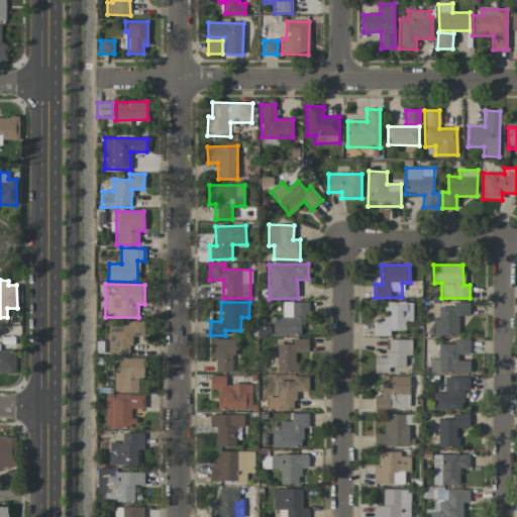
[(272,335),(301,336),(302,316),(308,316),(308,303),(282,302),(282,317),(272,317),(272,335)]
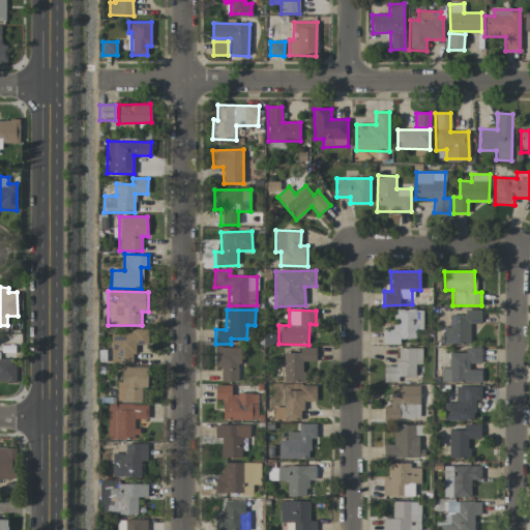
[(422,329),(422,311),(393,310),(393,329),(383,329),(383,345),(400,345),(400,339),(415,339),(415,329),(422,329)]
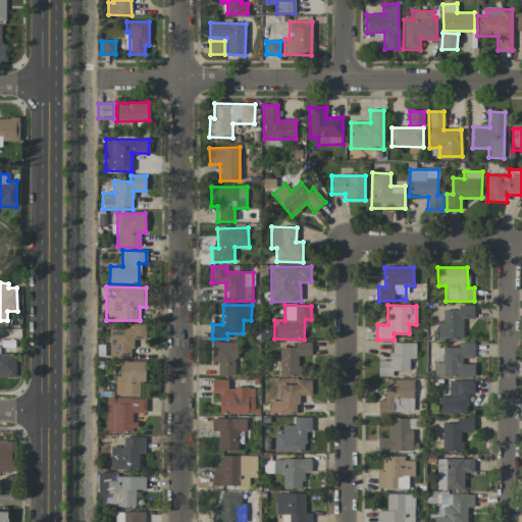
[(442,311),(442,322),(436,322),(437,340),(463,338),(462,319),(474,318),(473,305),(458,306),(458,310),(442,311)]
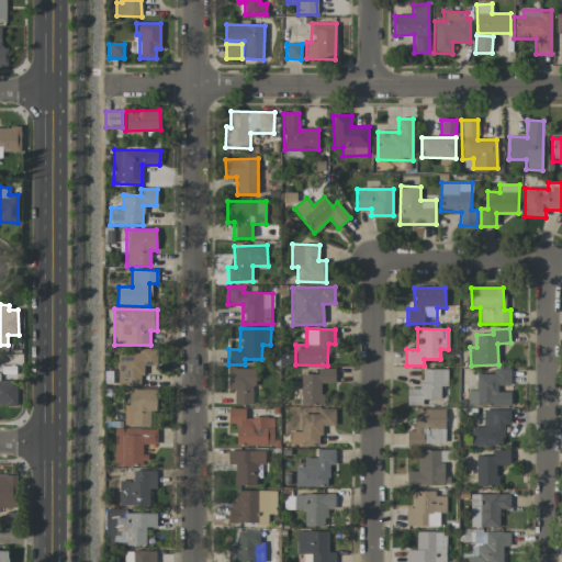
[(117,384),(142,384),(142,366),(157,366),(157,351),(116,351),(117,384)]
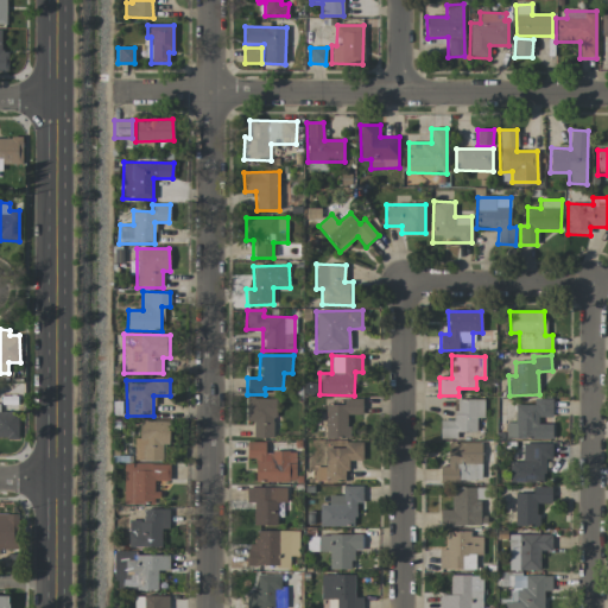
[(274,398),(246,399),(247,422),(253,422),(254,438),(279,437),(278,423),(276,423),(274,398)]
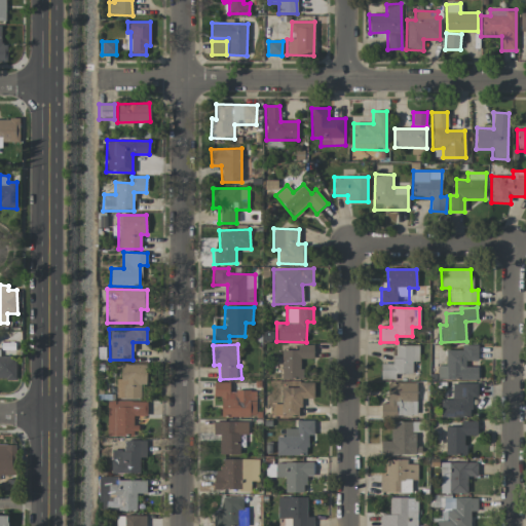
[(283,379),(301,379),(301,360),(313,359),(312,345),(297,345),(297,350),(282,350),(283,379)]
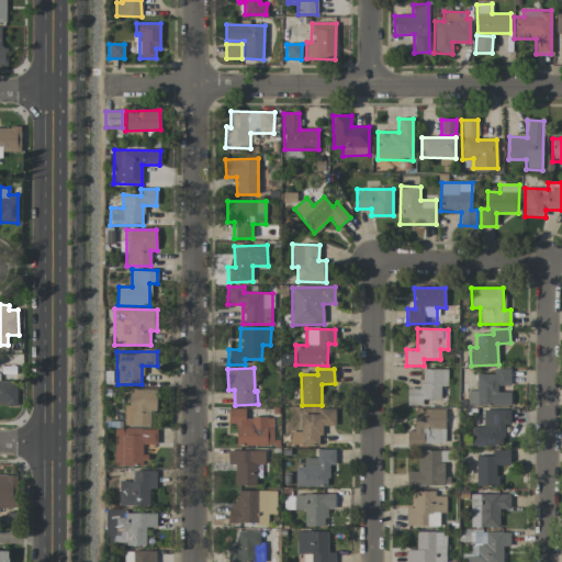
[(476,374),(476,391),(468,391),(468,406),(509,406),(510,392),(497,392),(497,385),(510,385),(510,369),(494,369),(494,374),(476,374)]
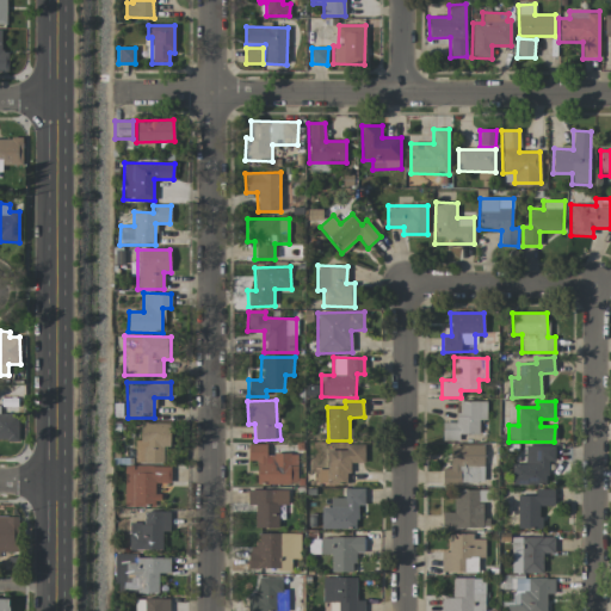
[(443,442),(458,442),(458,433),(480,434),(480,420),(486,420),(486,402),(457,402),(457,423),(443,423),(443,442)]
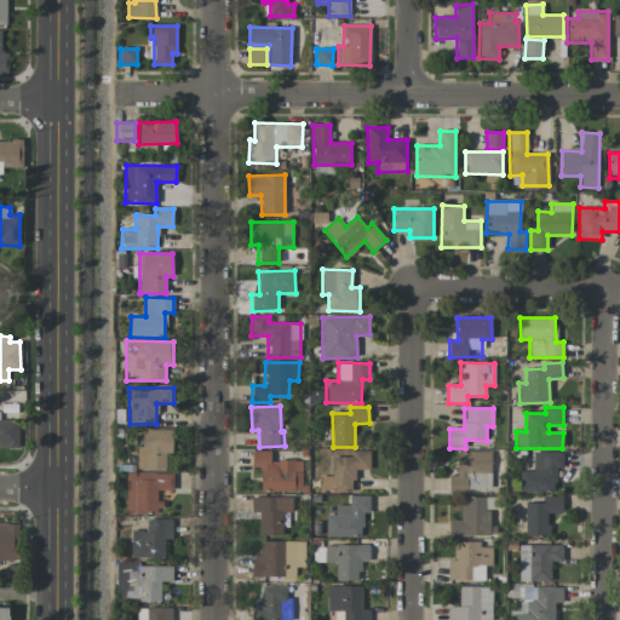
[(0,412),(0,411),(0,446),(18,447),(18,413),(0,413),(0,412)]
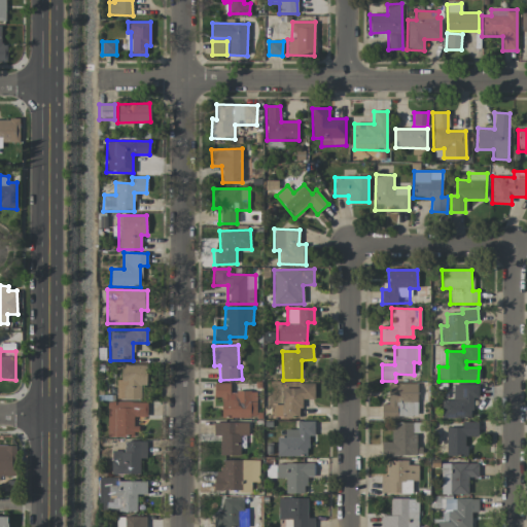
[(140,399),(140,385),(146,386),(146,365),(120,364),(120,379),(116,379),(116,399),(140,399)]
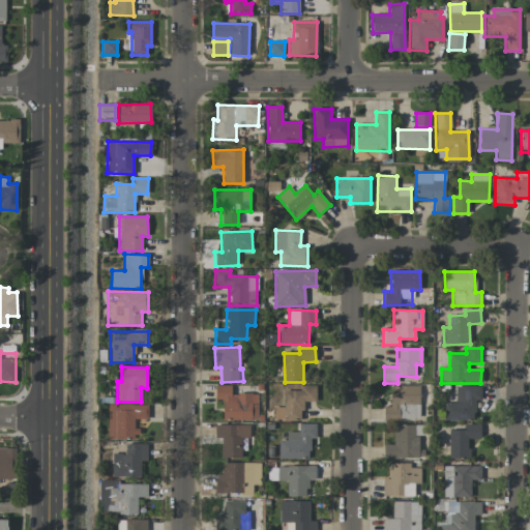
[(258,420),(257,393),(231,393),(231,385),(215,385),(215,401),(223,401),(223,420),(258,420)]
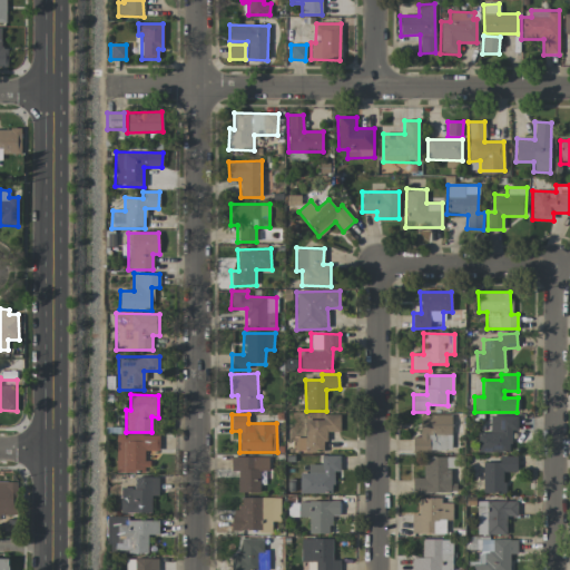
[(340,415),(323,414),(323,420),(305,420),(305,438),(295,438),(295,451),(325,451),(325,431),(340,432),(340,415)]
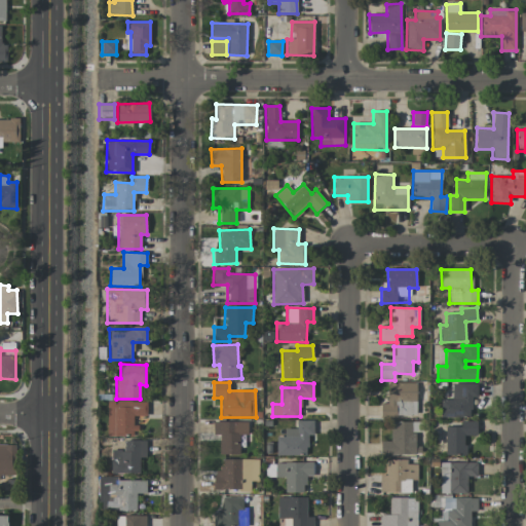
[(380,404),(380,417),(416,417),(416,383),(388,383),(388,403),(380,404)]
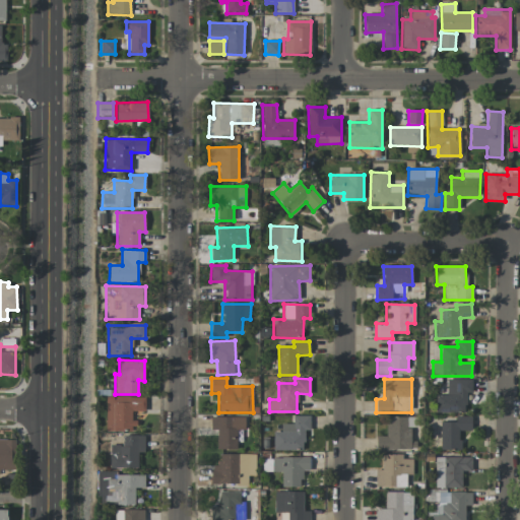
[(471,380),(447,379),(447,395),(436,395),(436,412),(465,412),(465,393),(471,393),(471,380)]
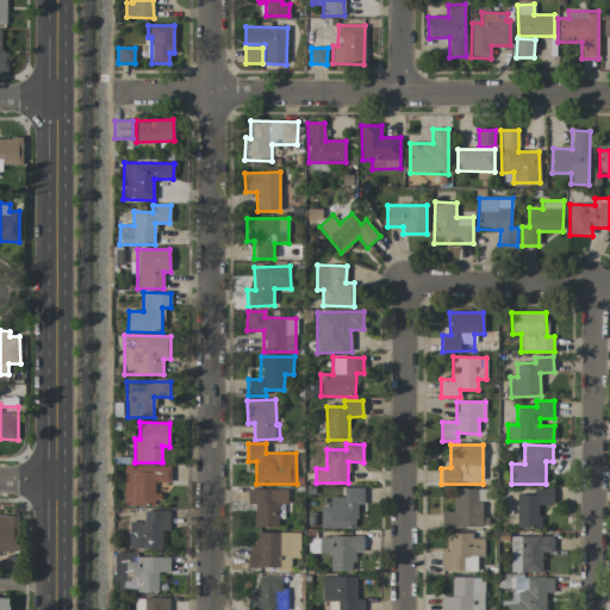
[(170,466),(124,465),(124,506),(156,506),(156,483),(169,483),(170,466)]
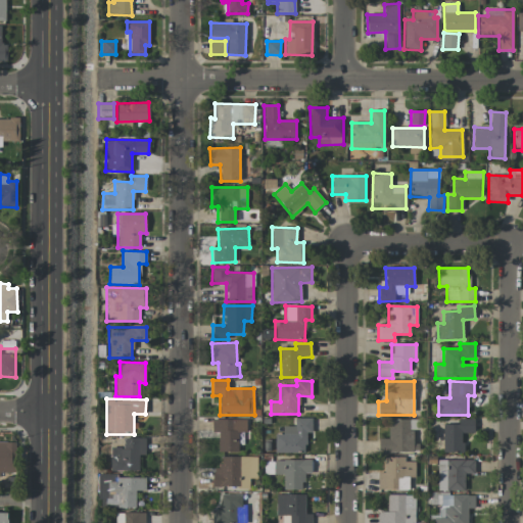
[(312,418),(294,419),(294,426),(283,426),(283,434),(275,434),(276,453),(305,453),(305,433),(312,433),(312,418)]
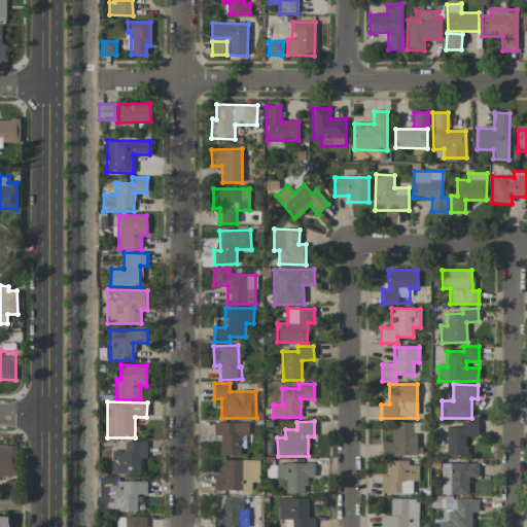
[(248,423),(214,422),(214,435),(220,436),(219,455),(240,455),(240,435),(248,435),(248,423)]
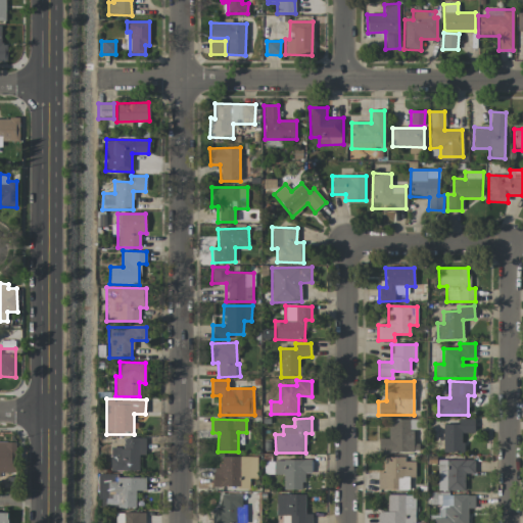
[(443,424),(443,453),(463,453),(462,433),(474,433),(473,419),(458,419),(458,424),(443,424)]
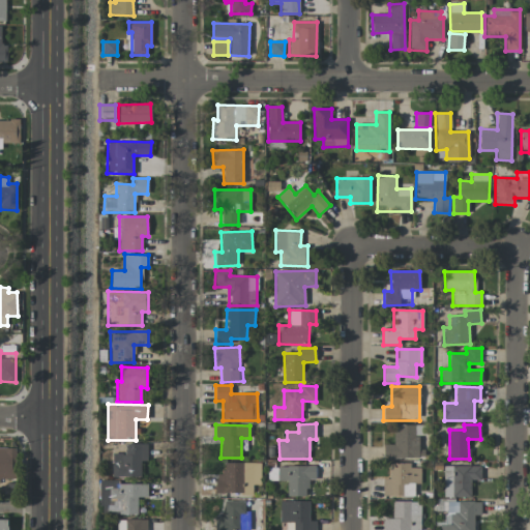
[(383,444),(383,459),(399,459),(399,453),(415,453),(415,437),(423,437),(423,425),(393,425),(393,445),(383,444)]
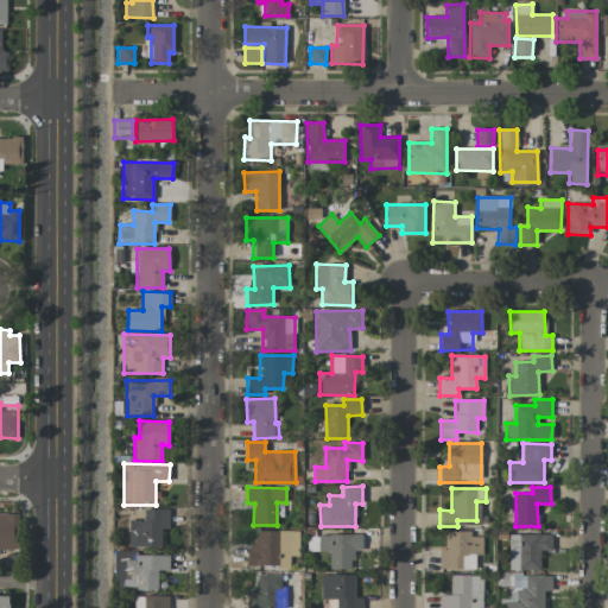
[(505,525),(514,525),(514,506),(505,507),(505,525)]
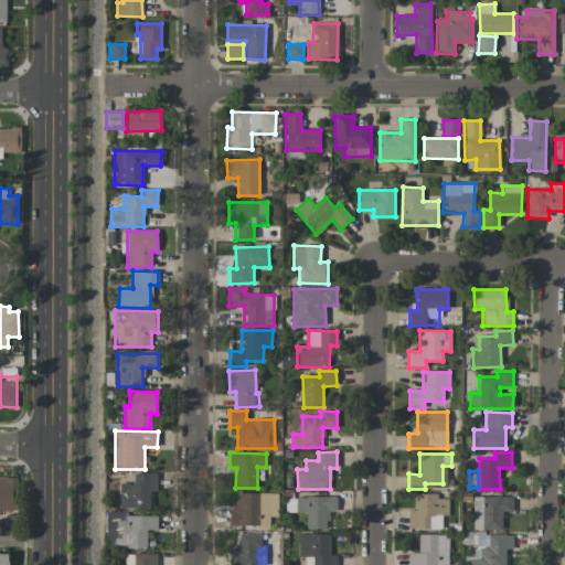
[(149,509),(150,491),(157,491),(157,473),(134,473),(134,483),(119,483),(119,509),(149,509)]
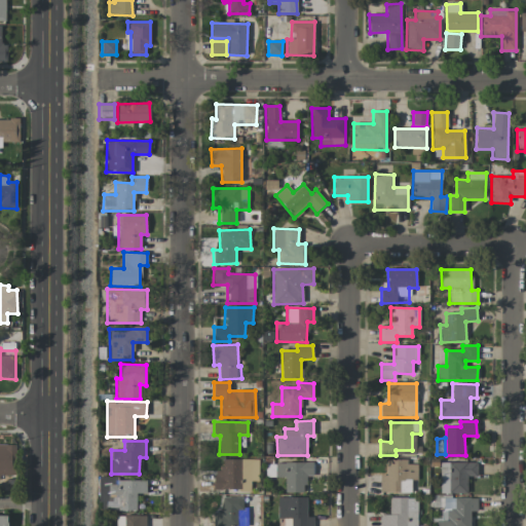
[(15,445),(0,444),(0,477),(0,478),(0,476),(14,476),(15,445)]
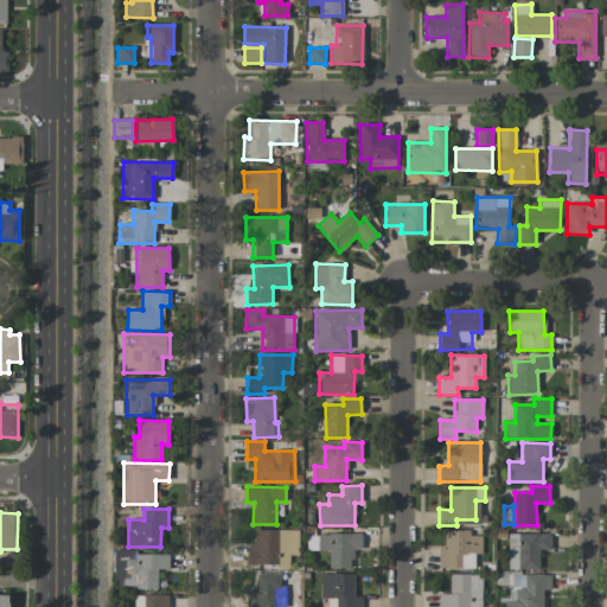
[(298,556),(298,530),(255,529),(255,549),(246,549),(246,564),(288,566),(289,556),(298,556)]
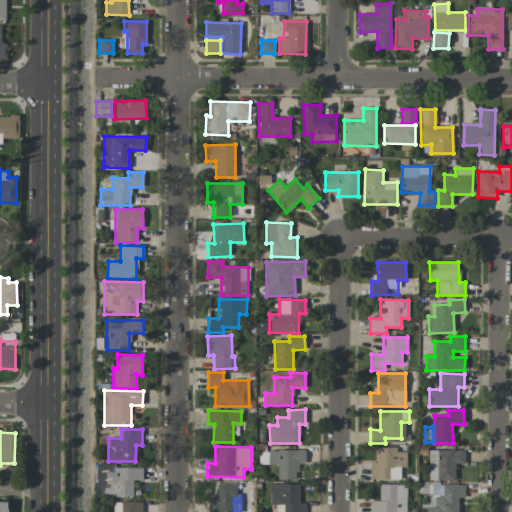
[(400,479),(400,467),(406,467),(406,451),(396,451),(396,448),(375,448),(375,463),(369,463),(370,480),(400,479)]
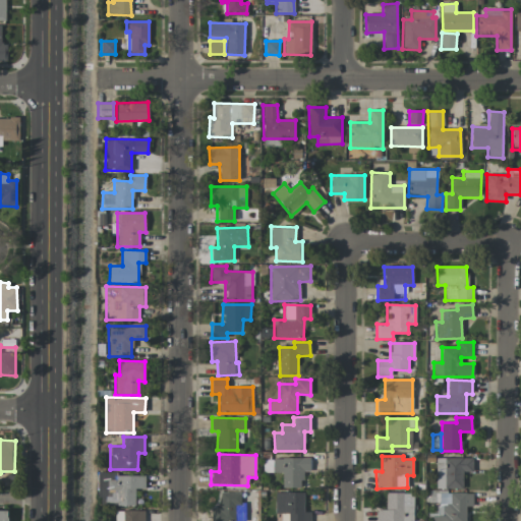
[(283,488),(302,487),(301,471),(310,471),(310,458),(264,459),(264,473),(282,472),(283,488)]
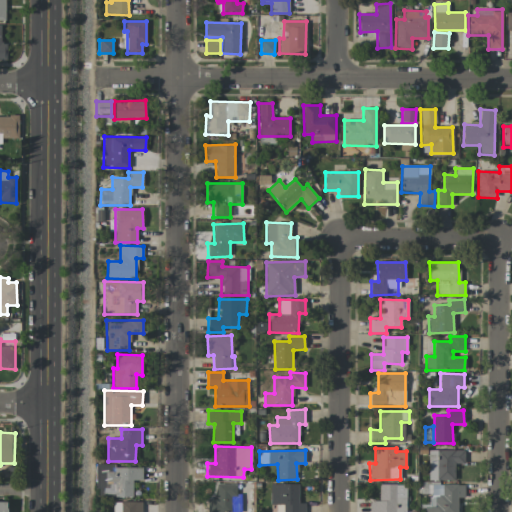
[(428,480),(454,480),(454,464),(464,464),(464,450),(429,450),(428,480)]
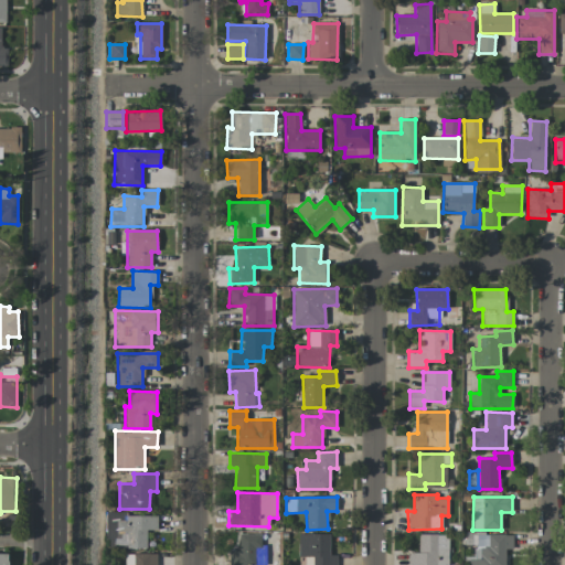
[(157,515),(126,516),(126,520),(117,520),(117,534),(126,534),(126,548),(147,548),(146,530),(157,530),(157,515)]
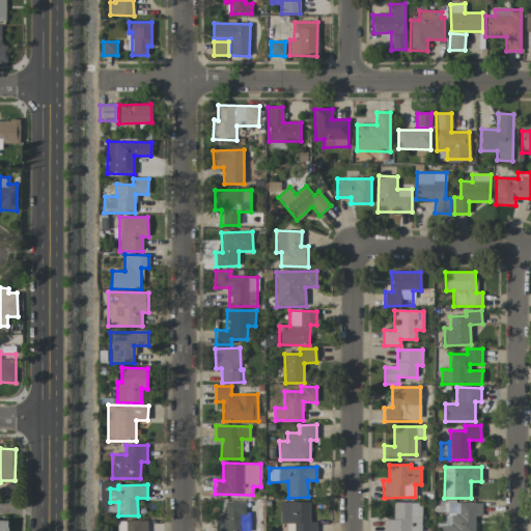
[(246,530),(247,502),(224,502),(224,518),(215,518),(215,530),(246,530)]
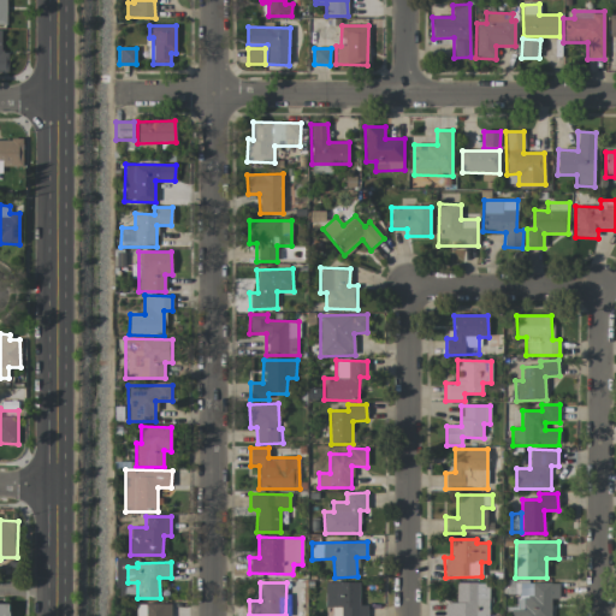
[(359,582),(325,582),(325,608),(341,606),(341,615),(366,615),(366,605),(359,605),(359,582)]
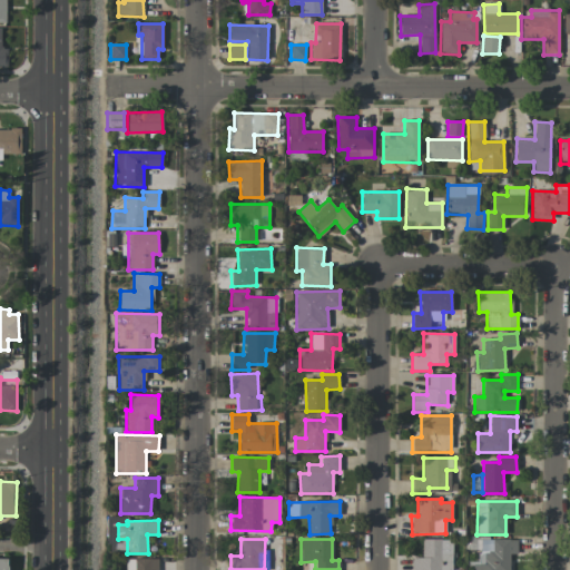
[(451,569),(452,540),(422,539),(422,558),(412,558),(411,569),(451,569)]
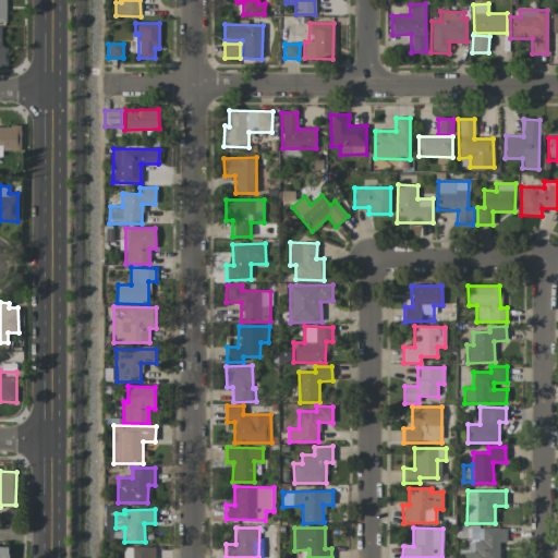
[(498,557),(498,542),(506,542),(506,528),(460,528),(459,537),(468,538),(468,549),(463,549),(462,557),(498,557)]
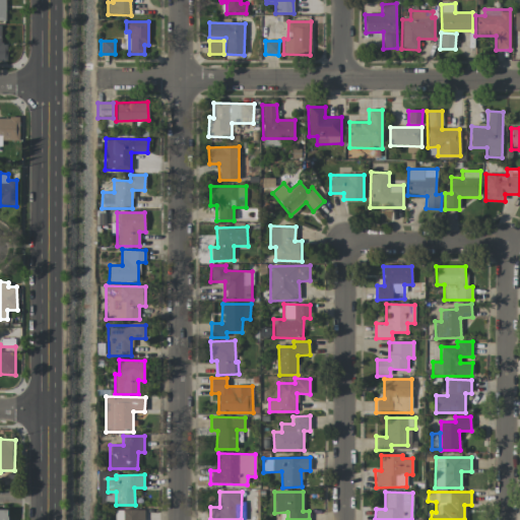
[(143,519),(143,510),(117,510),(117,519),(143,519)]
